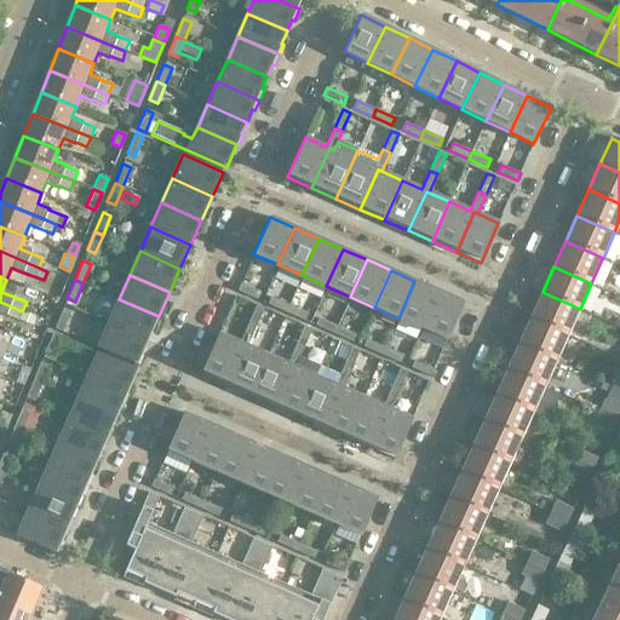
[(438,292),(414,281),(399,319),(423,328),(438,292)]
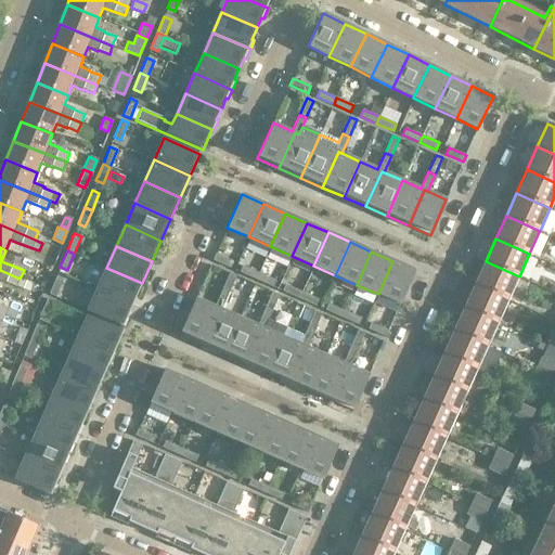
[(216,254),(213,260),(230,268),(233,261),(216,254)]
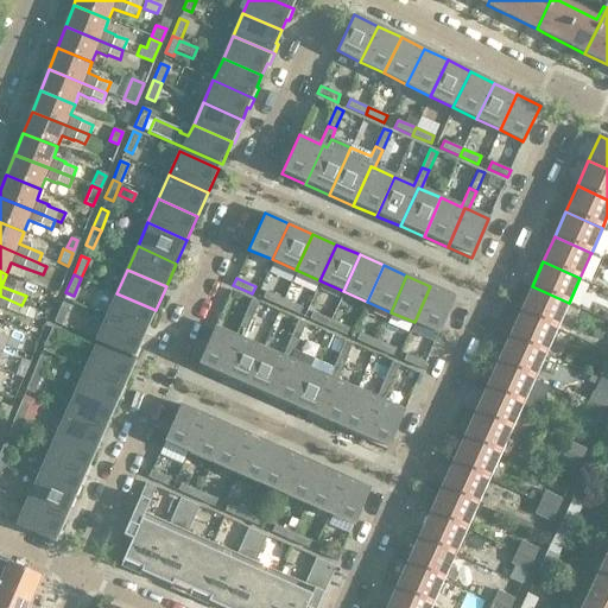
[(454,297),(430,286),(415,322),(438,333),(454,297)]
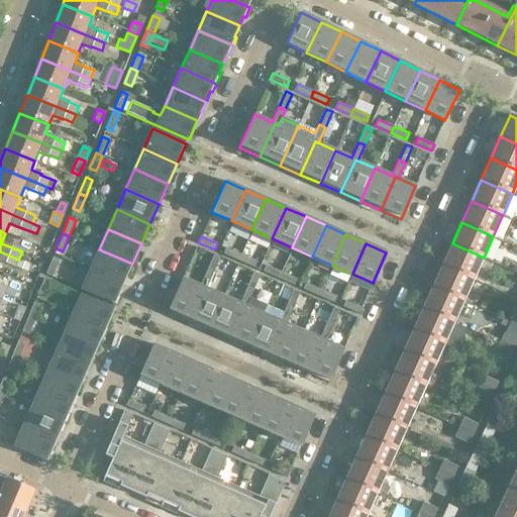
[(452,243),(442,265),(474,279),(484,257),(452,243)]
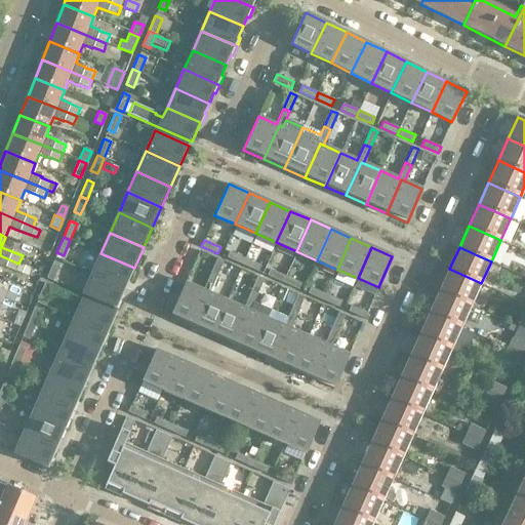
[(230,251),(227,257),(242,265),(245,257),(230,251)]
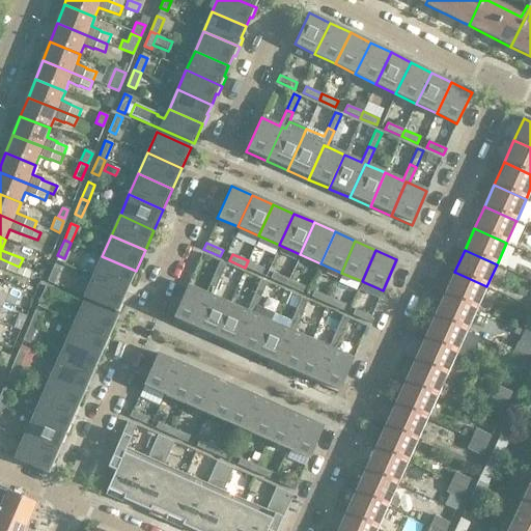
[(136,271),(102,256),(92,277),(127,291),(136,271)]
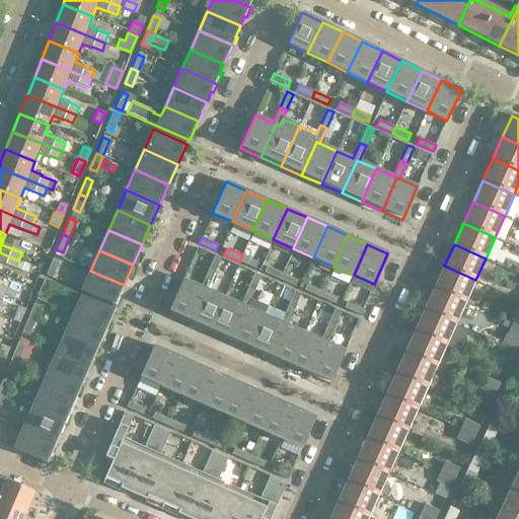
[(18,261),(0,252),(0,262),(15,268),(18,261)]
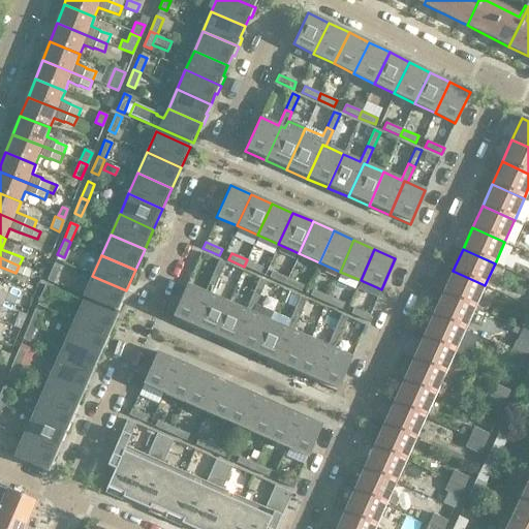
[(247,259),(244,267),(259,274),(262,267),(247,259)]
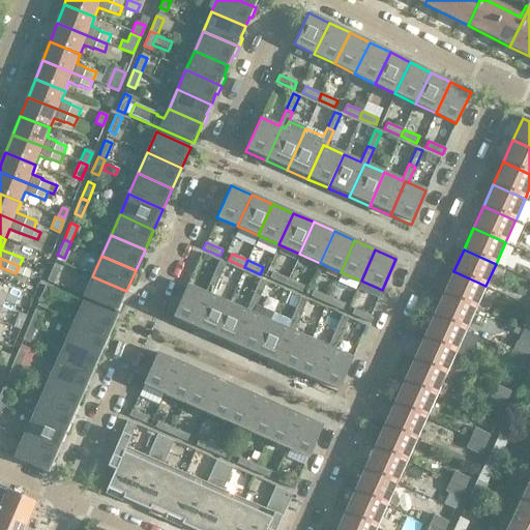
[(218,261),(212,276),(218,280),(225,263),(218,261)]
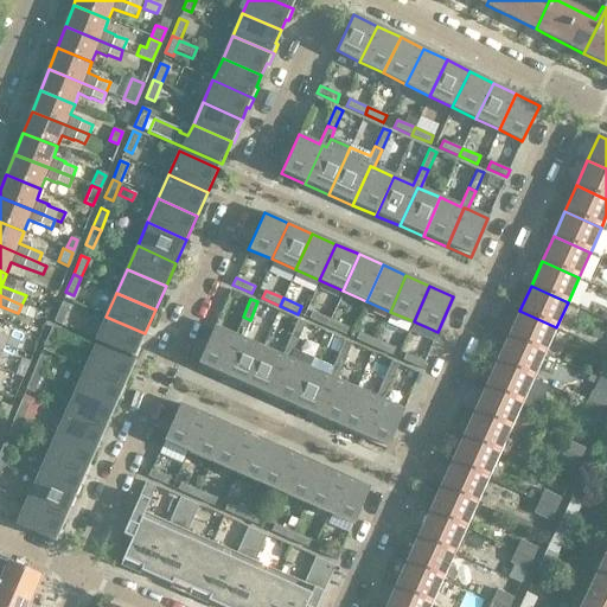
[(62,302),(53,321),(61,325),(69,306),(62,302)]
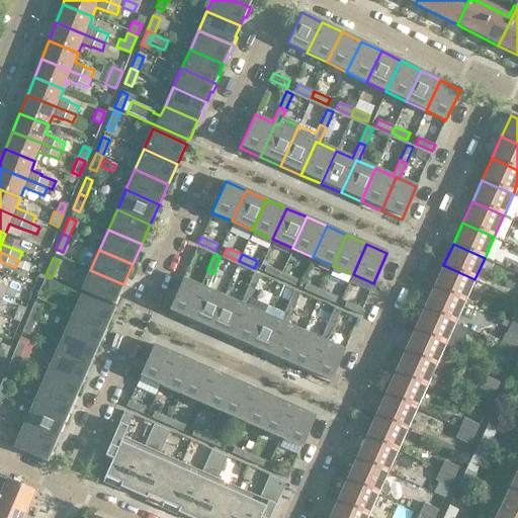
[(266,265),(263,271),(279,278),(281,272),(266,265)]
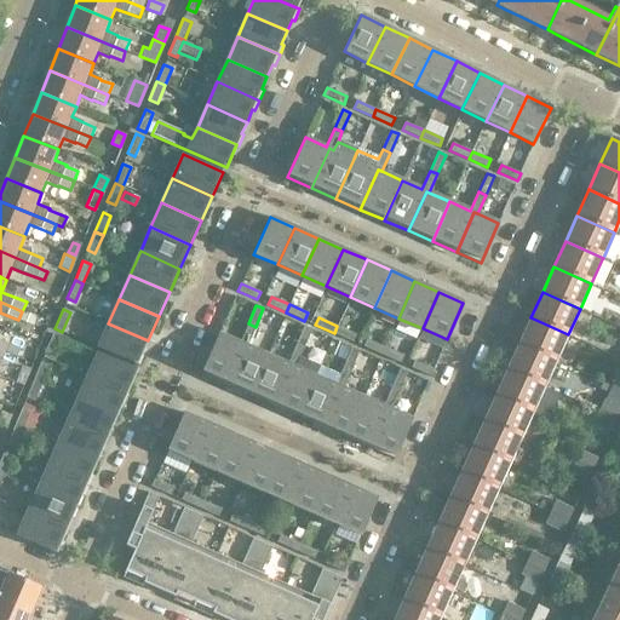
[(530,317),(520,343),(556,360),(568,334),(530,317)]
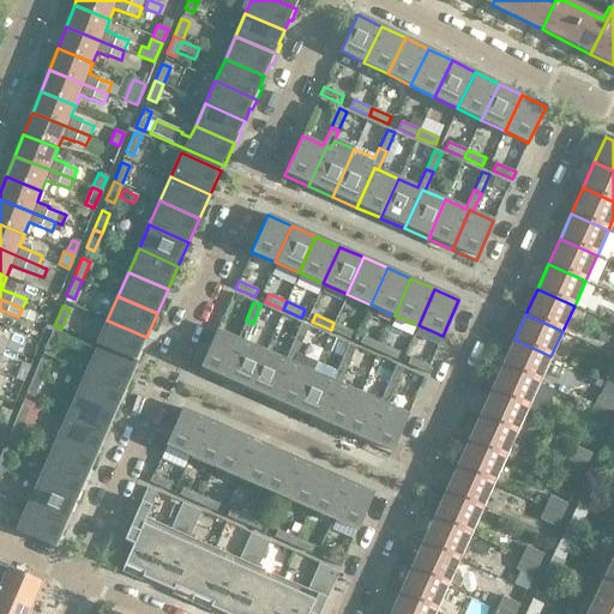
[(107,320),(96,344),(136,361),(146,337),(107,320)]
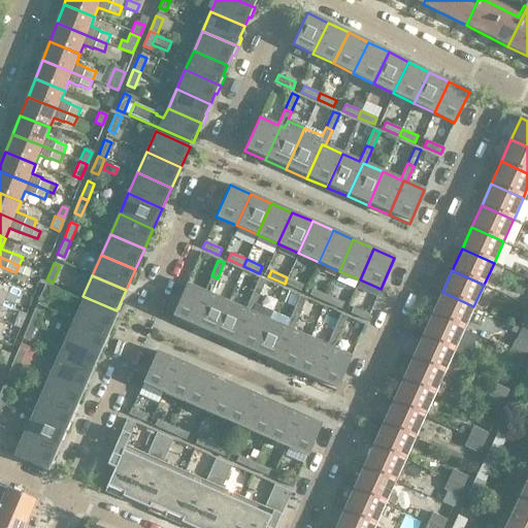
[(186,284),(171,318),(192,327),(206,293),(210,294),(218,278),(211,275),(204,292),(186,284)]
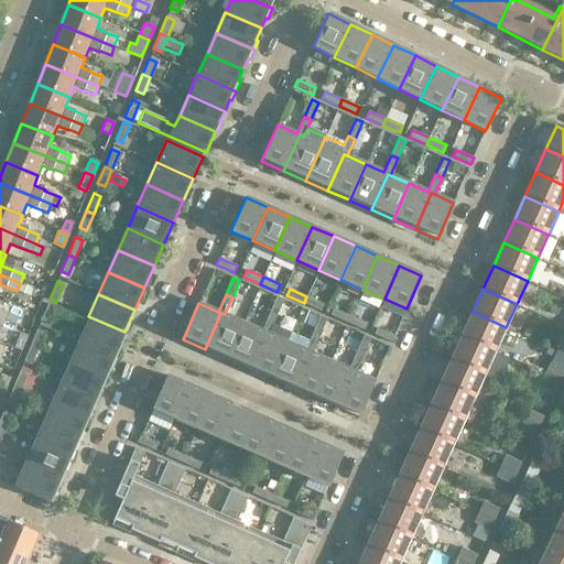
[(277,296),(269,314),(275,316),(283,300),(277,296)]
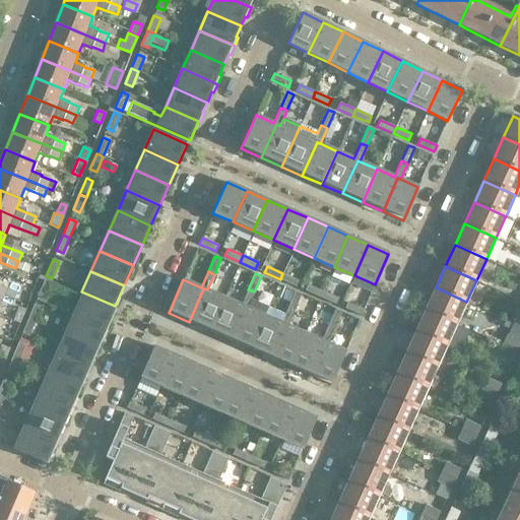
[(282,273),(280,279),(296,286),(299,280),(282,273)]
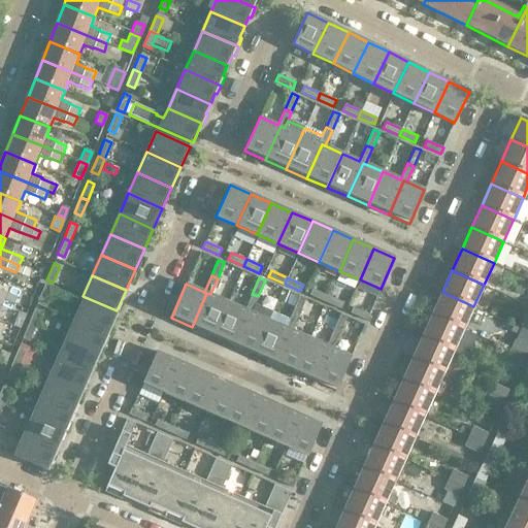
[(44,284),(38,300),(44,303),(52,287),(44,284)]
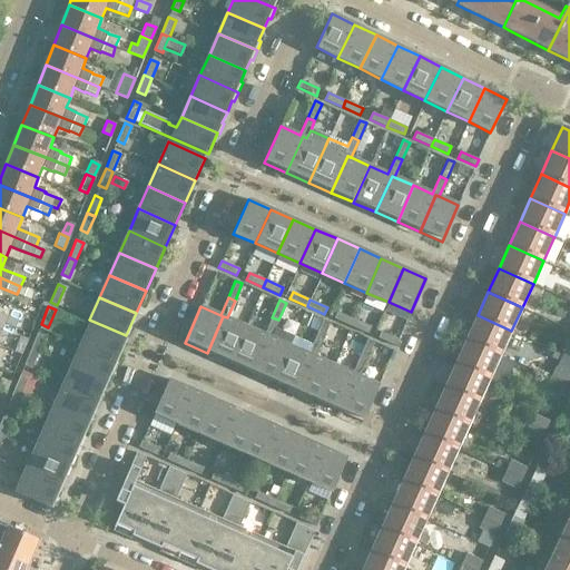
[(0,324),(13,331),(19,321),(0,312),(0,324)]
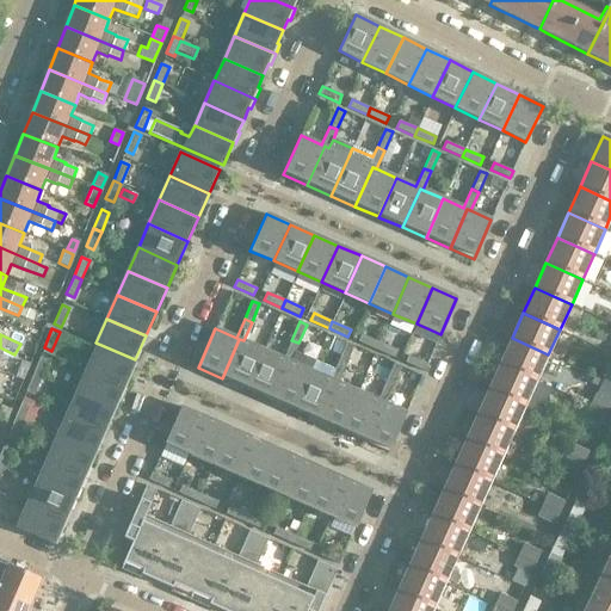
[(362,334),(358,341),(376,350),(380,341),(362,334)]
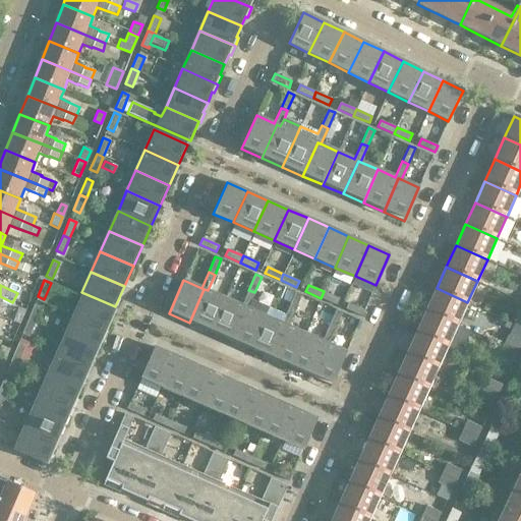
[(437,288),(426,309),(458,324),(467,302),(437,288)]
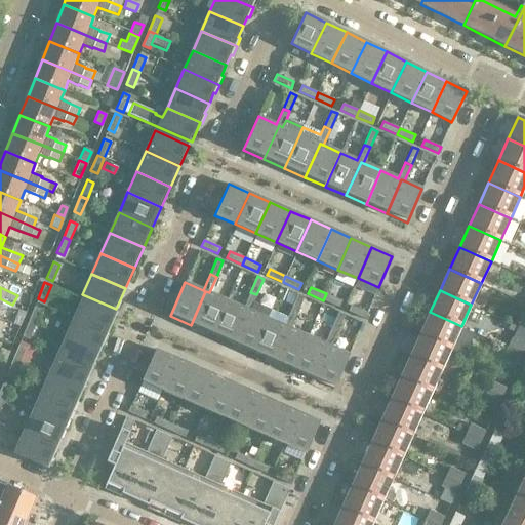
[(205,291),(191,325),(211,334),(226,300),(209,292),(205,291)]
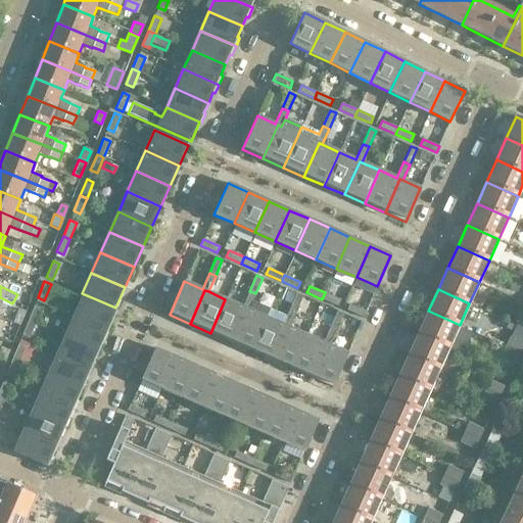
[(225,299),(210,333),(231,341),(245,308),(248,310),(255,293),(249,291),(242,306),(225,299)]
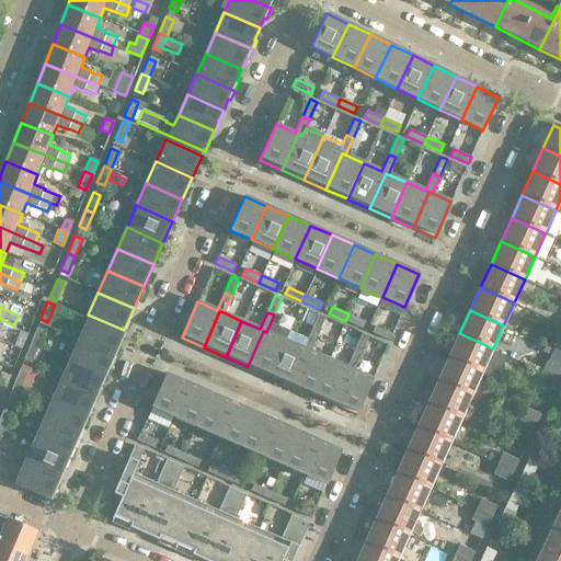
[(348,313),(345,321),(362,329),(365,321),(348,313)]
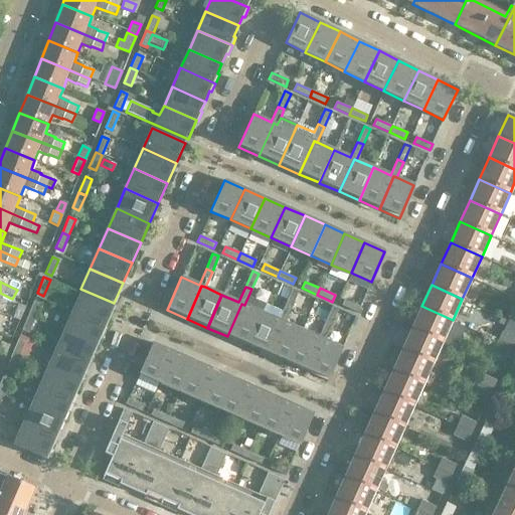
[(292,289),(285,304),(291,307),(298,291),(292,289)]
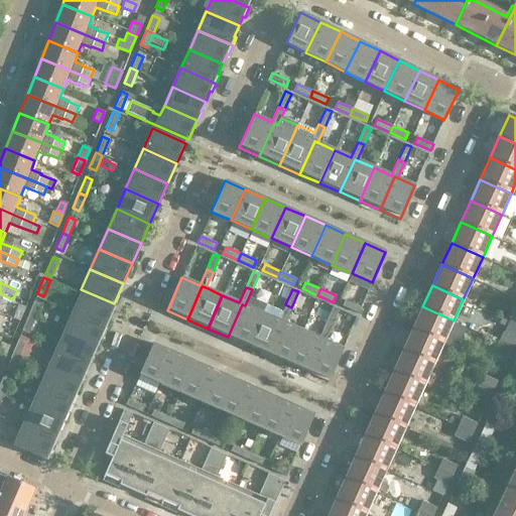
[(114,308),(81,293),(73,312),(107,329),(111,320),(109,319),(114,308)]
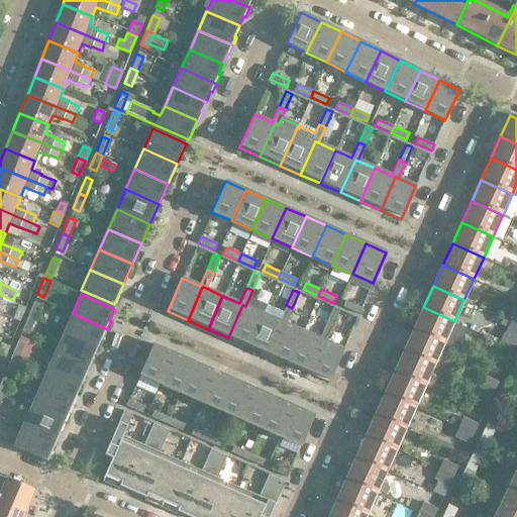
[(345,300),(342,306),(358,314),(362,307),(345,300)]
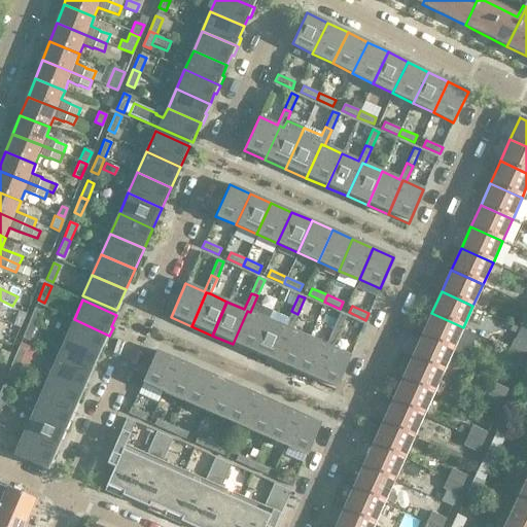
[(34,308),(28,323),(35,326),(41,311),(34,308)]
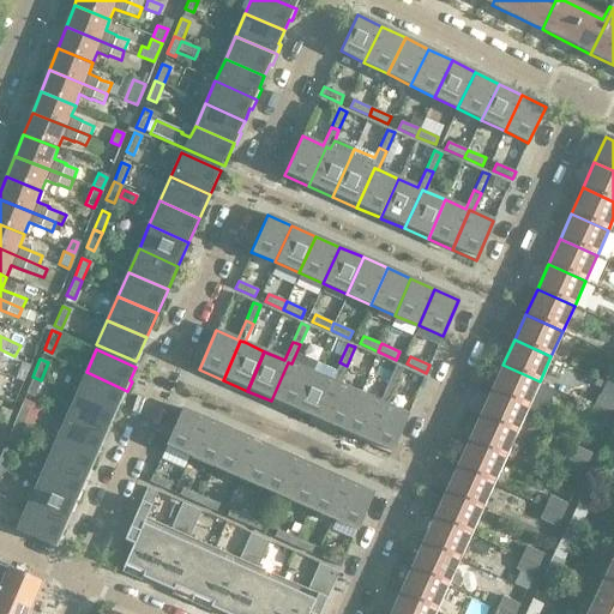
[(288,362),(271,401),(294,411),(312,372),(292,363),(288,362)]
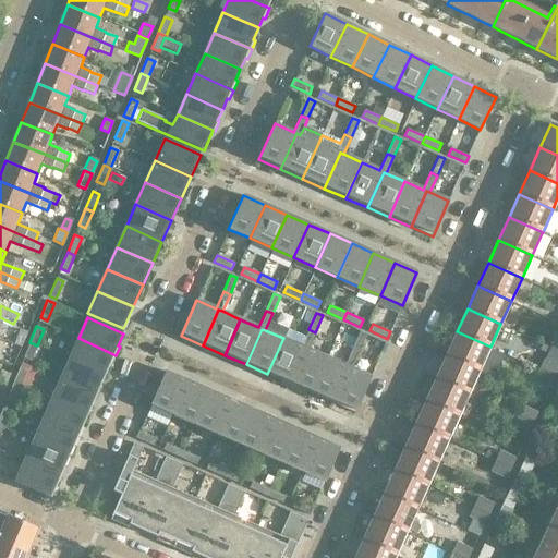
[(302,347),(283,338),(267,374),(289,384),(305,348),(308,349),(315,332),(308,329),(302,347)]
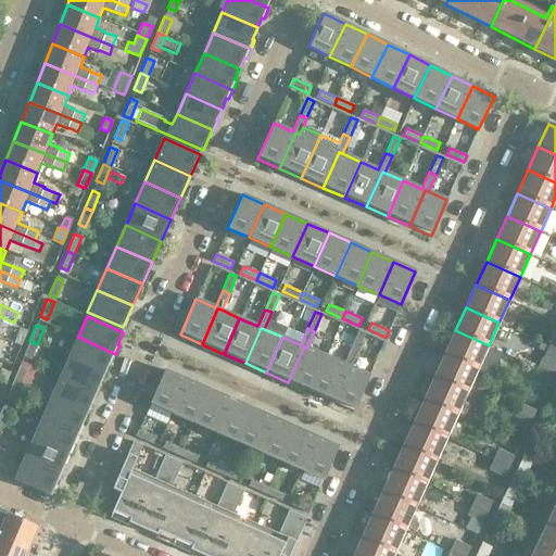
[(358,330),(351,348),(357,350),(365,333),(358,330)]
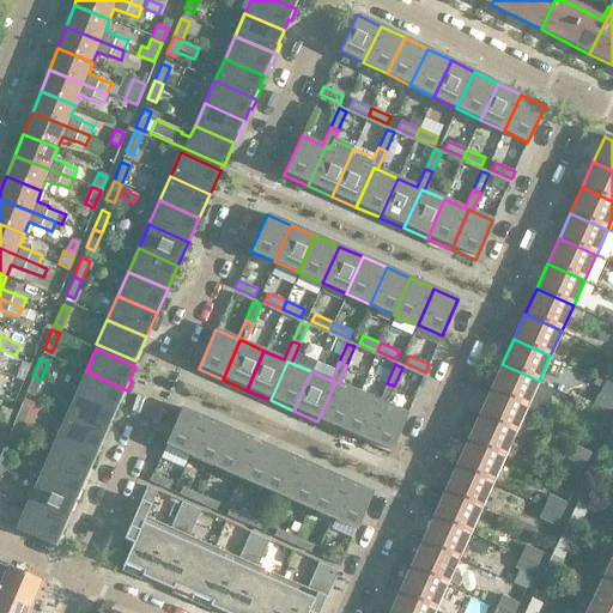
[(502,364),(491,390),(527,406),(539,381),(502,364)]
